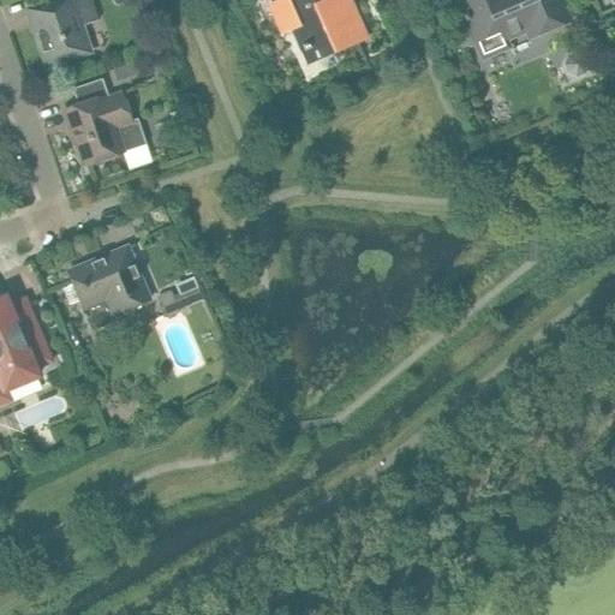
[(61,0),(59,1),(36,9),(43,31),(37,34),(47,66),(89,52),(81,27),(99,21),(90,0),(61,0)]
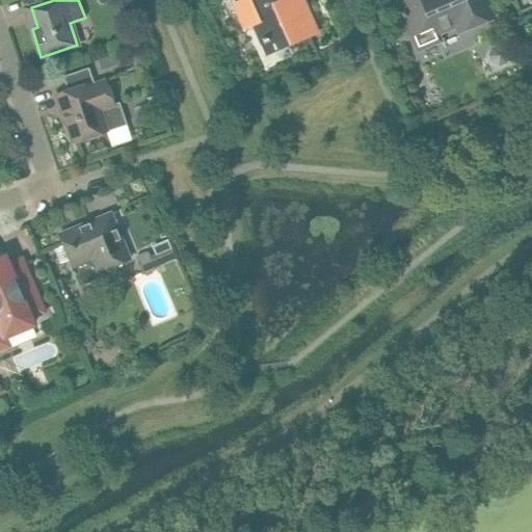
[(273,0),(239,0),(235,2),(234,0),(232,0),(245,29),(258,24),(264,38),(263,38),(265,43),(266,43),(271,53),(289,45),(290,46),(298,43),(317,34),(301,0),(280,0),(275,2),(273,0)]
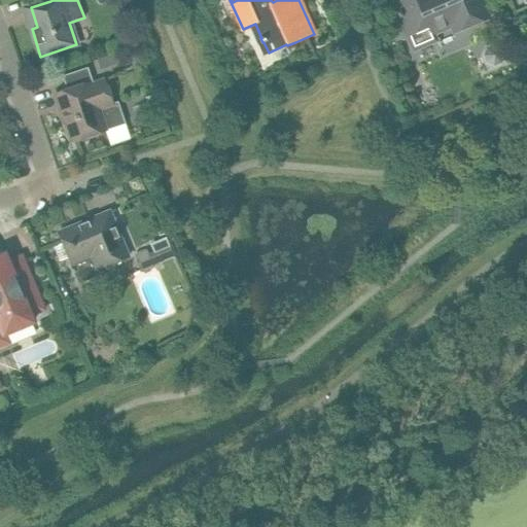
[(414,46),(418,48),(431,42),(433,38),(431,35),(451,27),(454,33),(489,18),(481,0),(394,0),(399,12),(397,13),(410,44),(412,43),(414,46)]
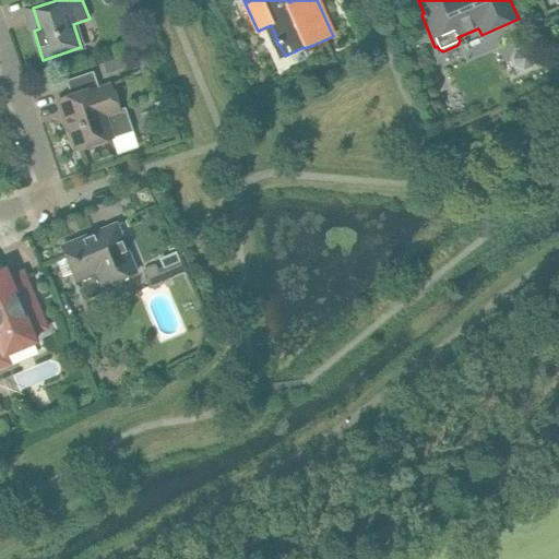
[(504,71),(507,76),(531,67),(534,58),(531,50),(522,47),(514,50),(511,59),(514,67),(504,71)]
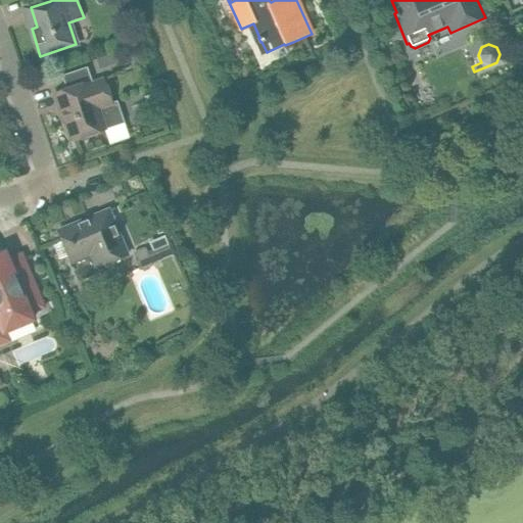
[(113,53),(96,59),(99,68),(116,62),(113,53)]
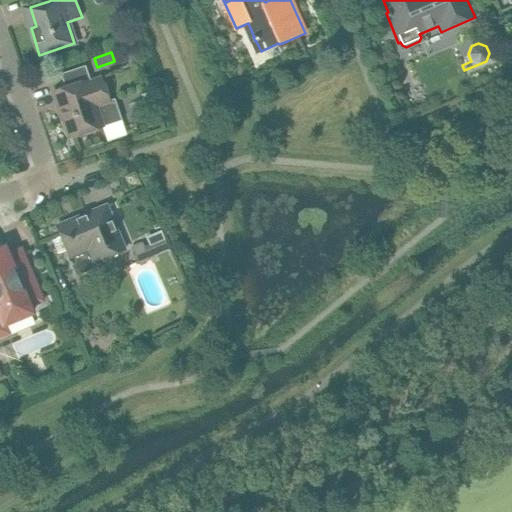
[(65,88),(53,92),(58,107),(59,107),(70,138),(84,133),(87,134),(95,132),(97,128),(121,120),(114,99),(109,101),(101,78),(91,82),(85,66),(61,74),(65,88)]
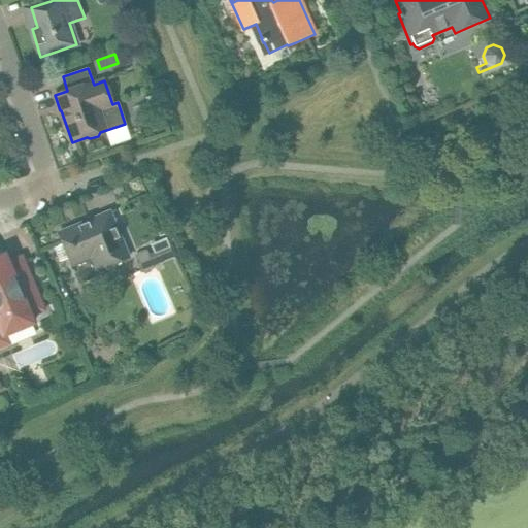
[(128,258),(118,231),(109,212),(90,221),(90,222),(78,227),(77,225),(58,233),(78,284),(97,275),(96,271),(128,258)]
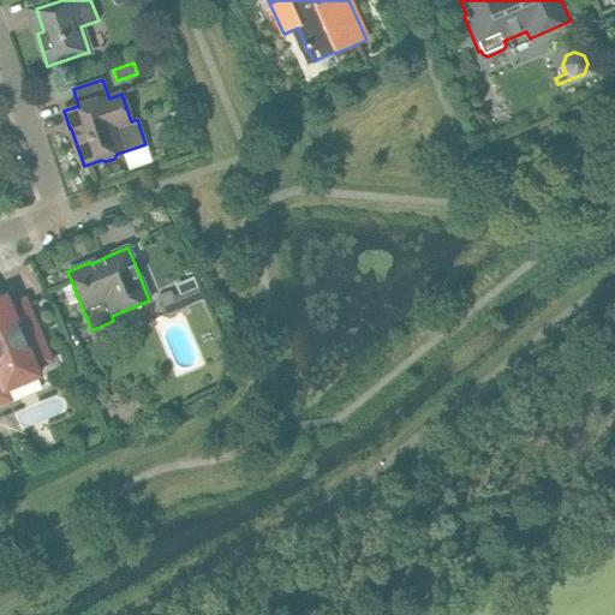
[(160,299),(167,318),(180,314),(172,293),(160,299)]
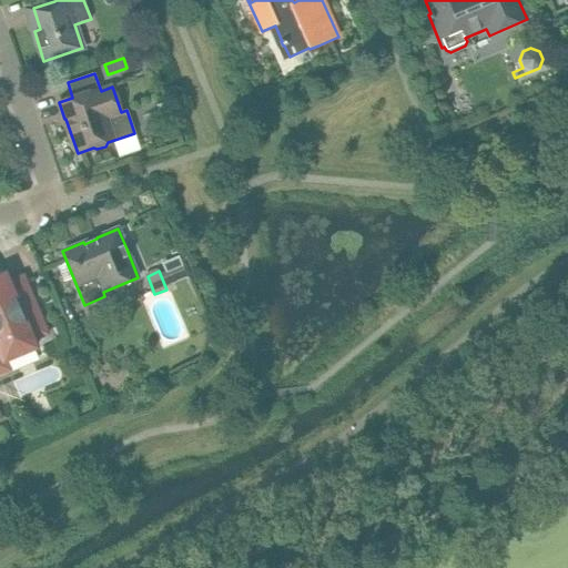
[(0,369),(6,367),(0,356),(33,342),(32,340),(47,334),(33,303),(31,297),(23,277),(9,283),(8,281),(0,283),(0,369)]
